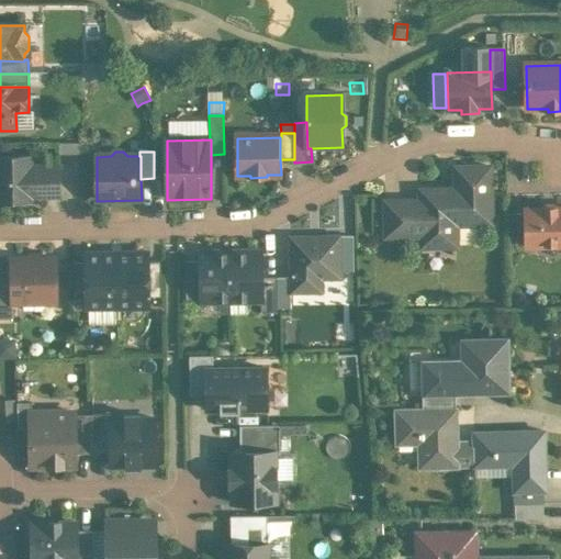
[(60,197),(59,167),(31,168),(31,158),(0,157),(0,201),(31,201),(31,197),(60,197)]
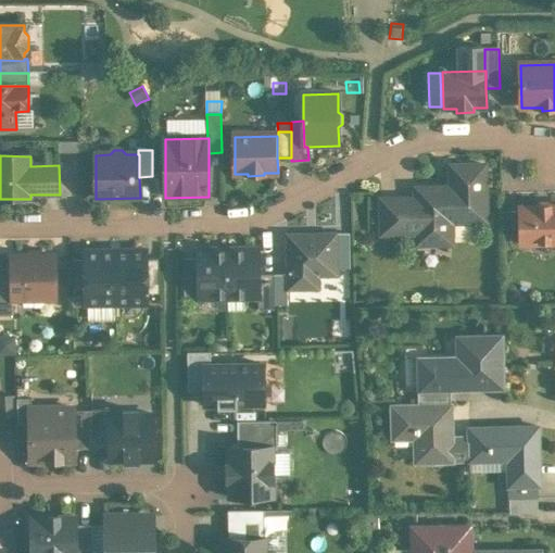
[(451,167),(452,189),(416,189),(417,200),(417,235),(417,246),(439,246),(439,233),(452,233),(452,224),(487,223),(486,166),(451,167)]
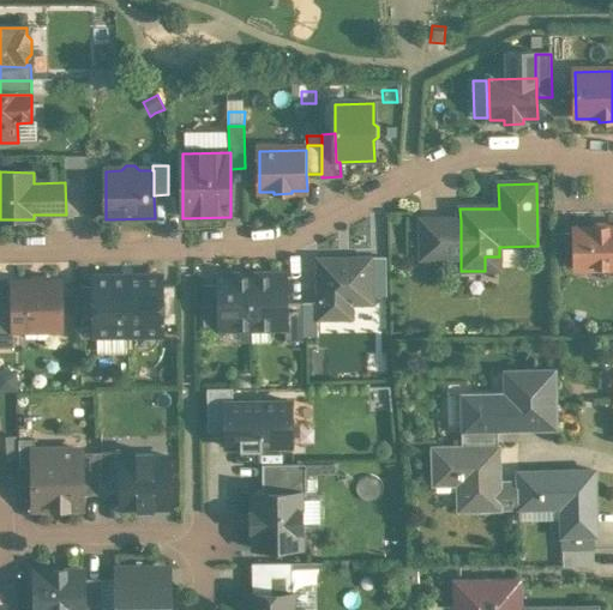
[(461,221),(422,222),(422,260),(461,259),(461,221)]
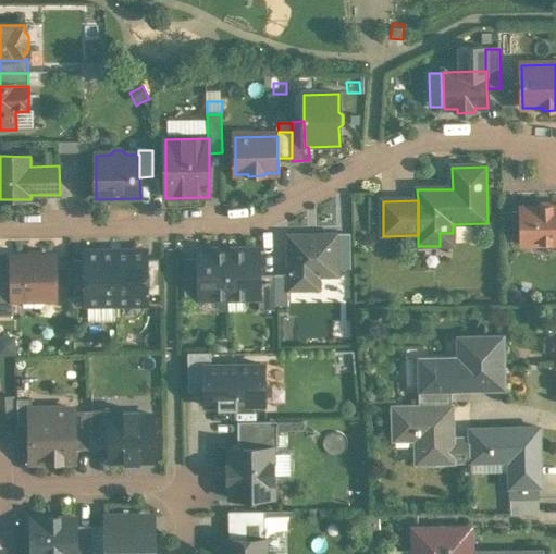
[(555,208),(552,209),(552,207),(540,207),(540,209),(521,209),(521,245),(555,244),(555,208)]
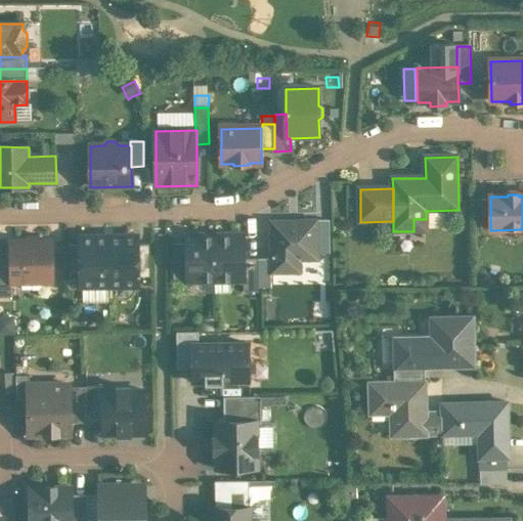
[(318,261),(317,221),(271,222),(271,274),(301,274),(301,262),(318,261)]
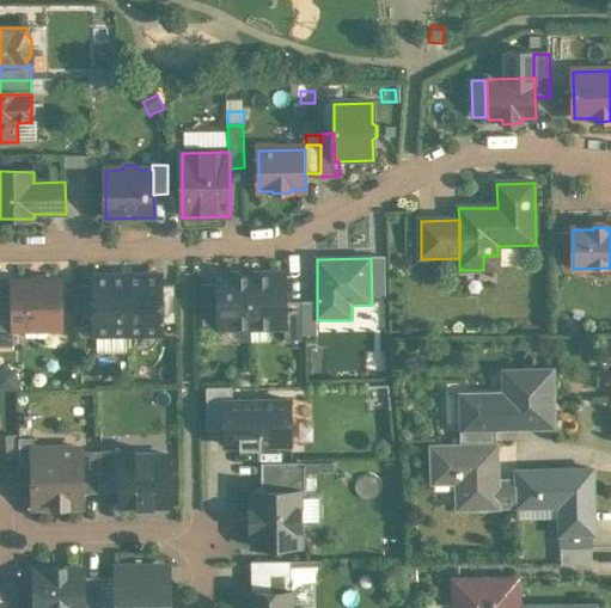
[(286,304),(286,275),(252,276),(252,329),(269,329),(285,327),(286,327),(286,304)]
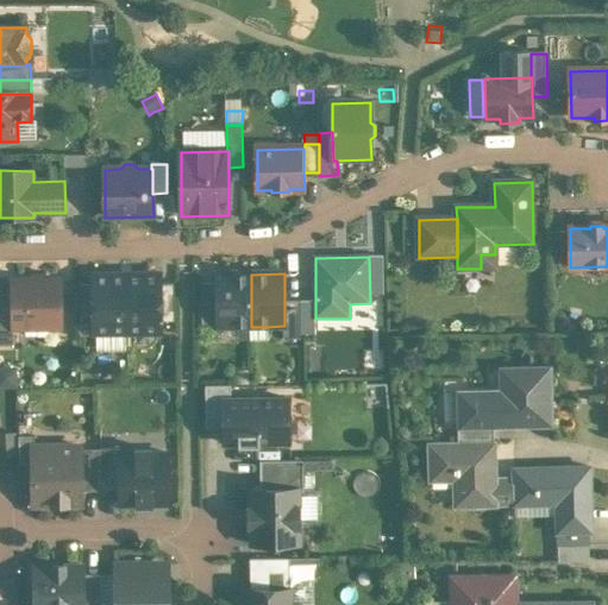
[(251,275),(218,275),(218,284),(218,327),(251,327),(251,275)]
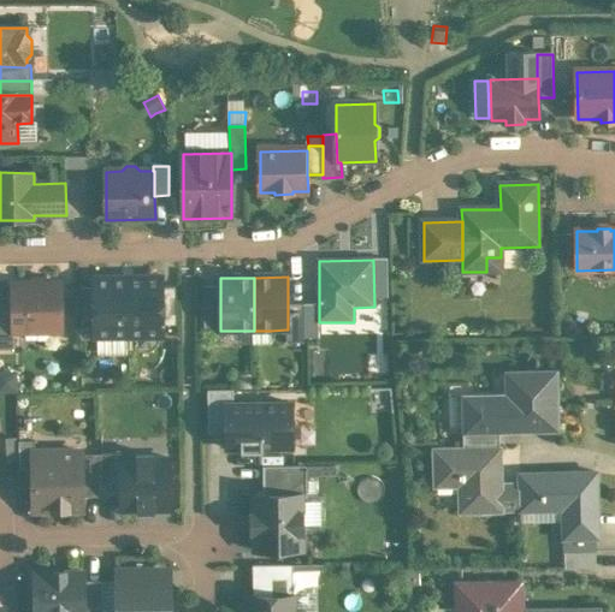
[(129,279),(95,280),(95,290),(95,328),(96,338),(129,337),(129,279)]
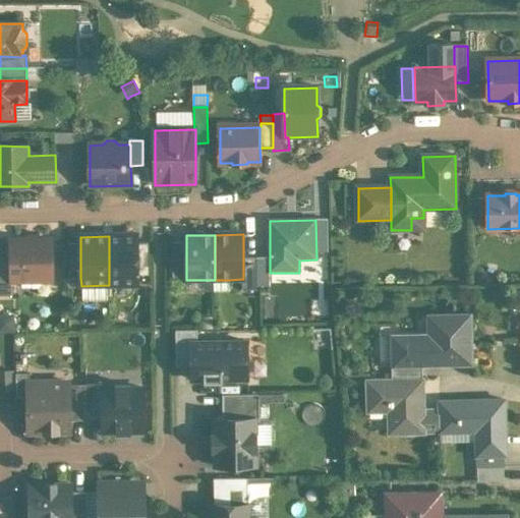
[(137,244),(137,236),(109,236),(109,285),(137,285),(137,277),(137,244)]
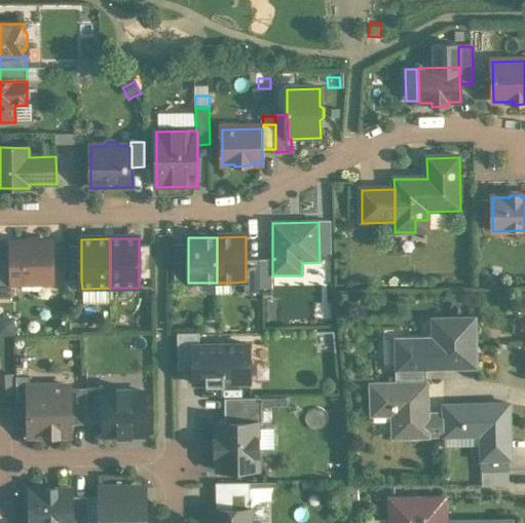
[(53,284),(53,244),(11,245),(11,267),(11,284),(12,284),(53,284)]
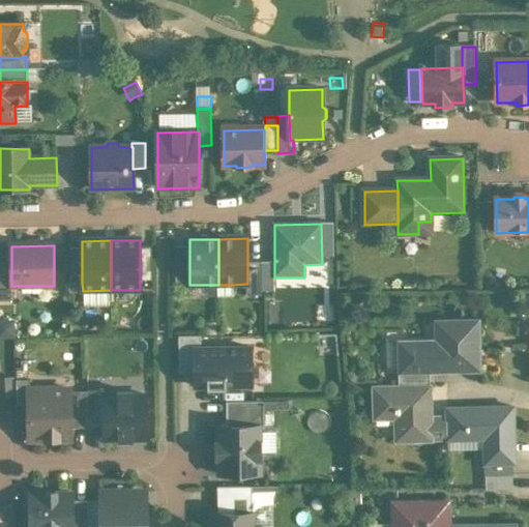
[(189,285),(189,247),(175,249),(175,285),(189,285)]
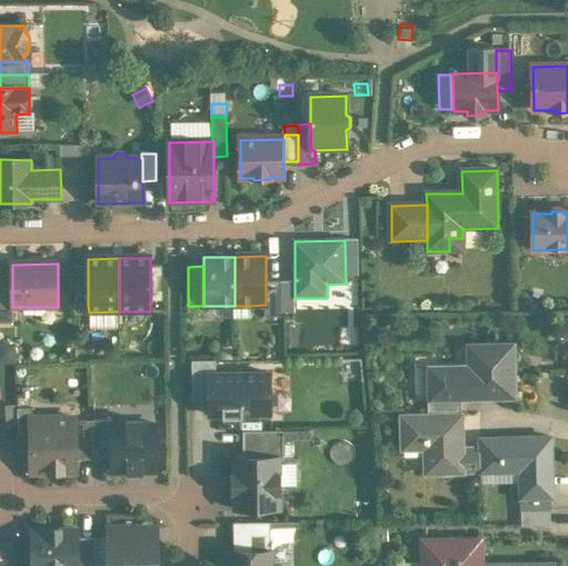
[(163,267),(150,267),(150,303),(163,301),(163,267)]
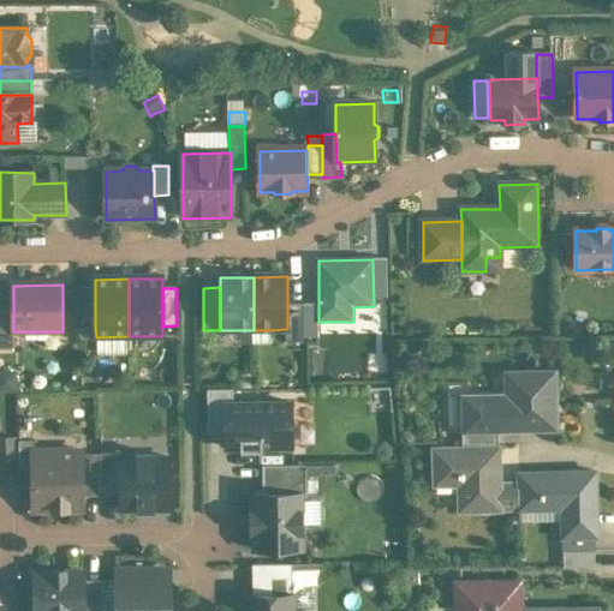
[(95,289),(81,289),(81,328),(95,328),(95,289)]
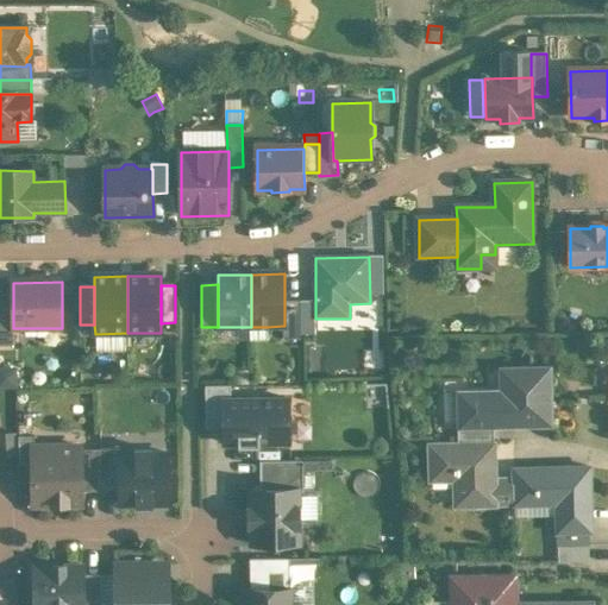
[(301,340),(301,302),(284,302),(284,326),(283,326),(284,340),(301,340)]
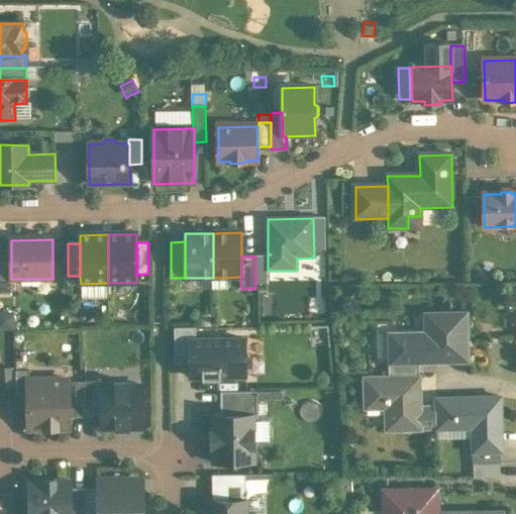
[(11,263),(0,263),(0,294),(12,295),(12,279),(11,279),(11,263)]
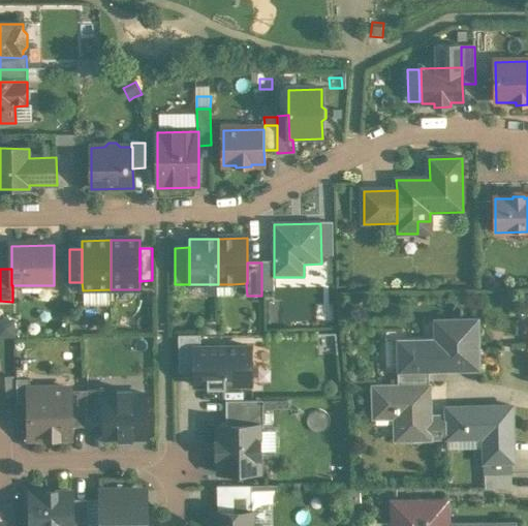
[(218,284),(218,297),(233,297),(233,284),(218,284)]
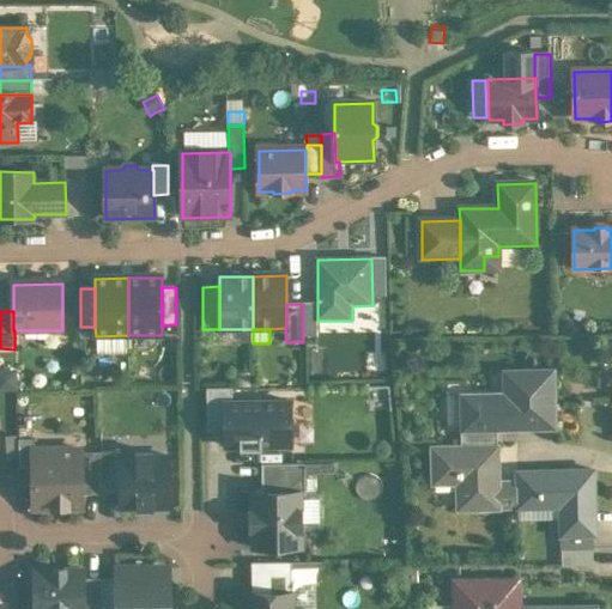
[(611,354),(599,354),(600,371),(611,371),(611,354)]
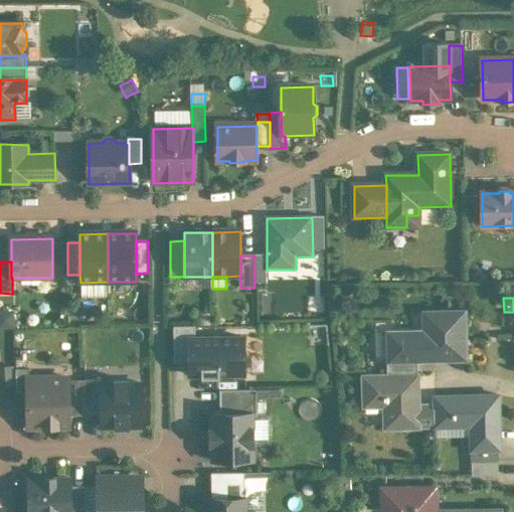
[(466,313),(424,314),(424,344),(411,344),(411,333),(388,333),(389,362),(417,362),(454,361),(454,353),(455,353),(455,350),(451,350),(451,344),(466,344),(466,313)]
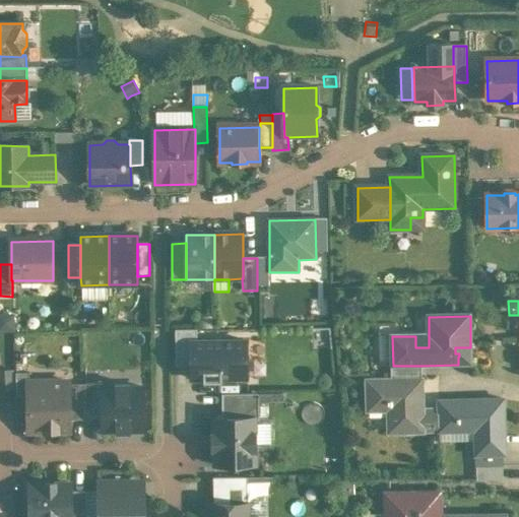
[(198,330),(176,331),(176,367),(191,367),(191,342),(198,342),(198,330)]
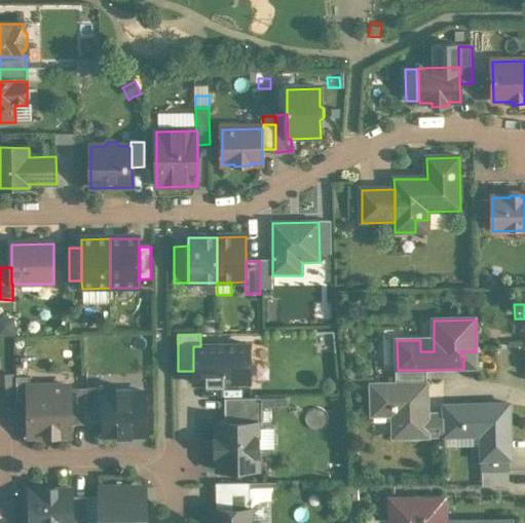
[(200,346),(193,346),(193,371),(193,384),(205,384),(207,387),(225,387),(225,384),(250,383),(250,345),(200,346)]
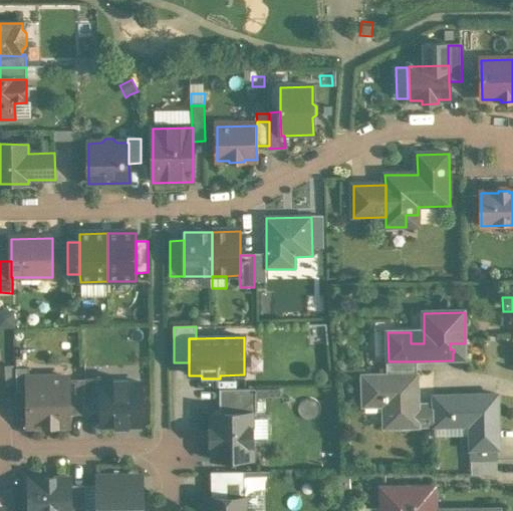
[(418,373),(417,361),(389,361),(389,373),(418,373)]
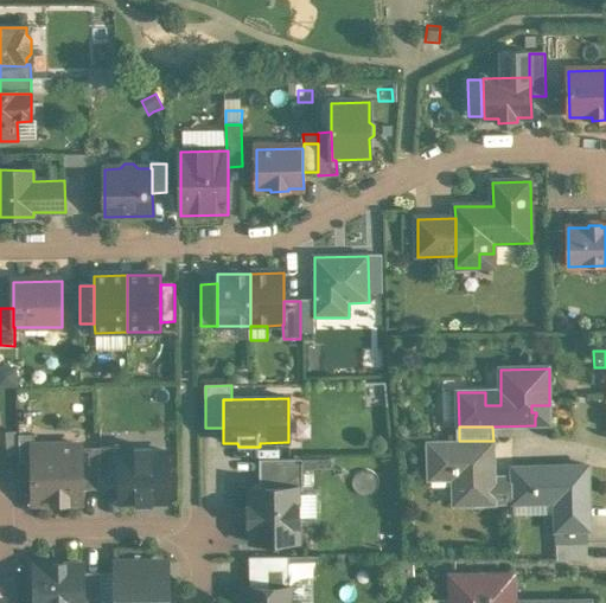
[(34,447),(34,436),(19,436),(19,464),(33,464),(33,447),(34,447)]
